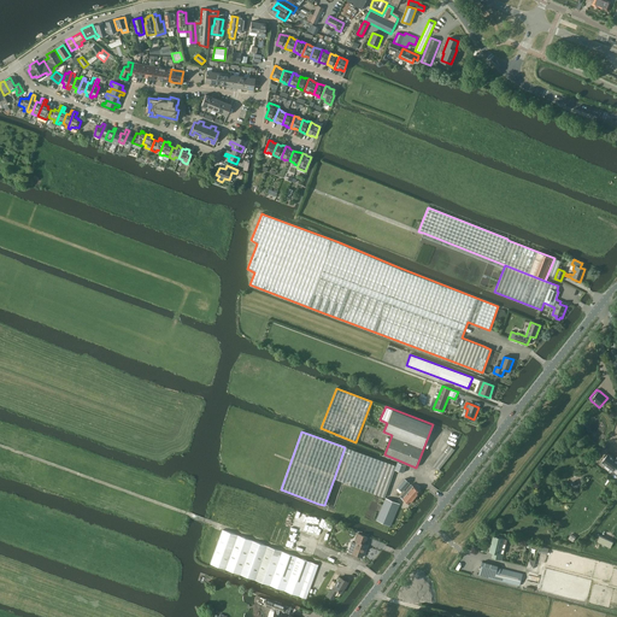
[(454,450),(448,445),(433,465),(439,470),(454,450)]
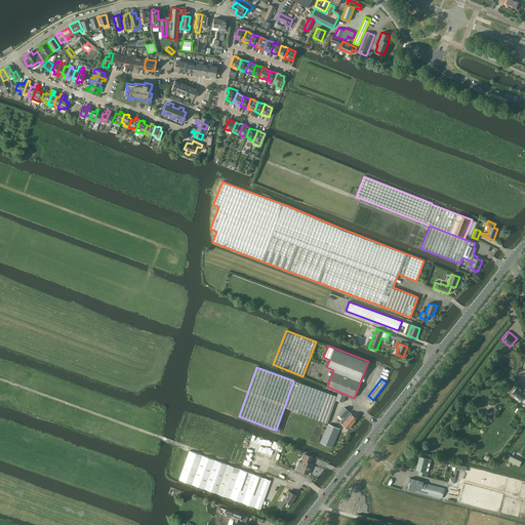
[(293,380),(284,407),(297,412),(327,423),(337,396),(328,393),(327,393),(300,384),(293,380)]
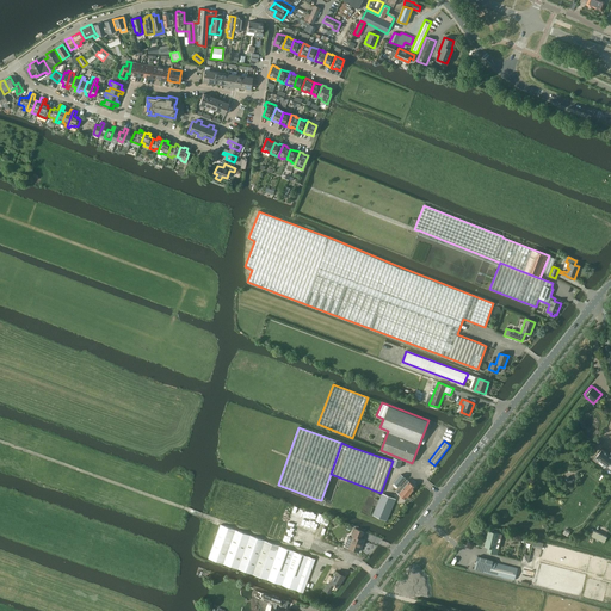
[(609,455),(602,449),(596,457),(600,461),(598,462),(603,466),(604,463),(608,467),(610,462),(610,451),(610,452),(609,455)]
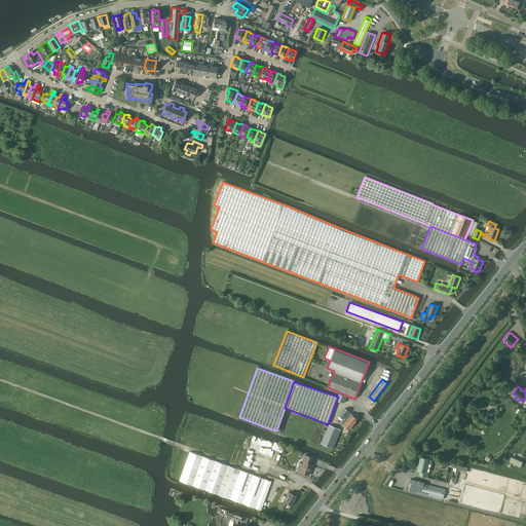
[(344,403),(346,397),(339,393),(337,400),(344,403)]
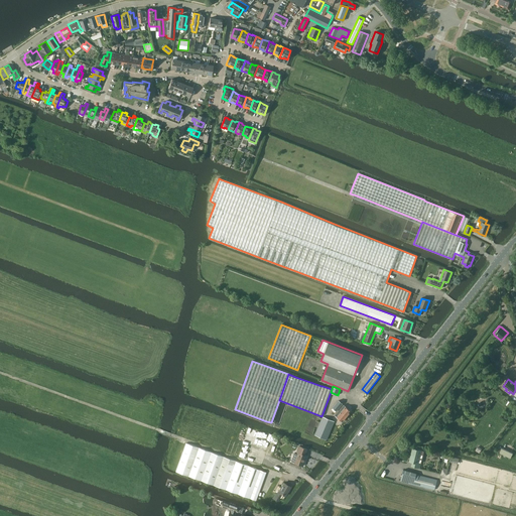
[(337,411),(342,404),(339,401),(333,408),(337,411)]
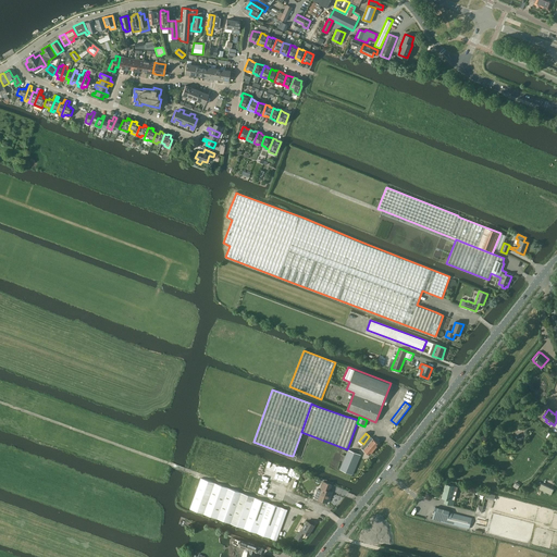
[(366,443),(374,449),(379,444),(371,437),(366,443)]
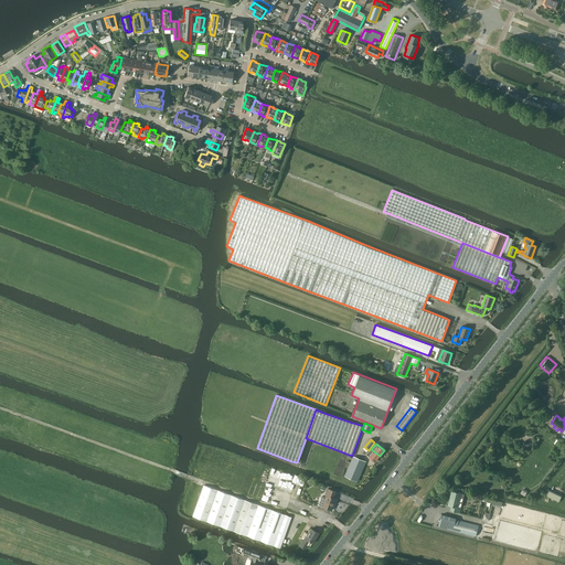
[(380,456),(371,449),(366,455),(375,461),(380,456)]
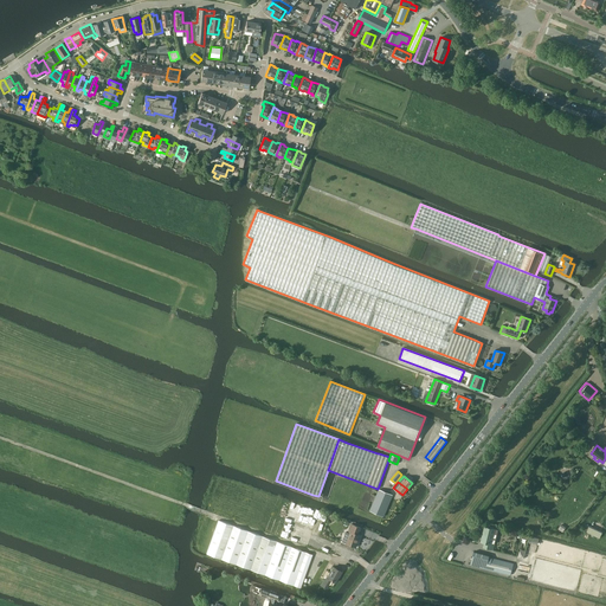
[(382,516),(392,495),(379,489),(369,511),(382,516)]
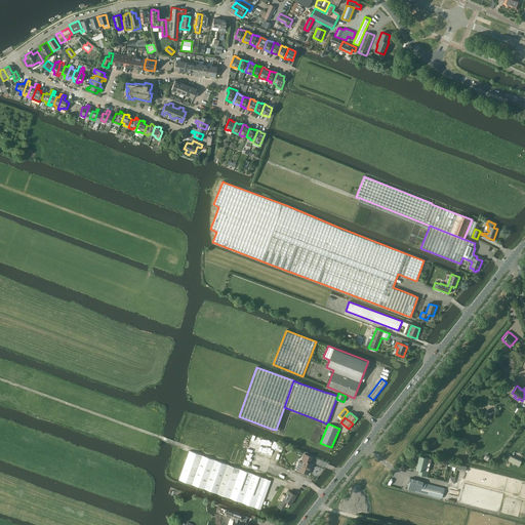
[(275,444),(271,443),(251,436),(246,450),(270,458),(275,444)]
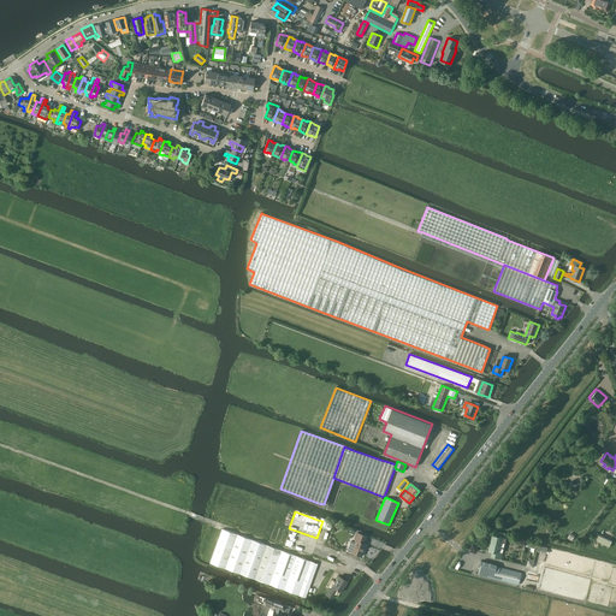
[(221,529),(209,563),(224,569),(306,598),(318,563),(237,535),(221,529)]
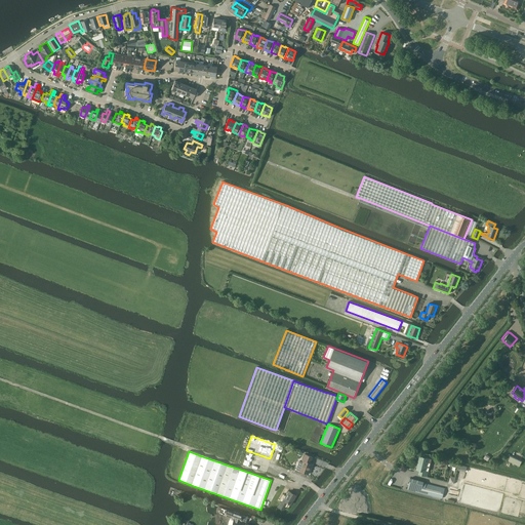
[(299,460),(296,470),(300,471),(308,474),(312,463),(310,462),(312,457),(305,454),(301,461),(299,460)]
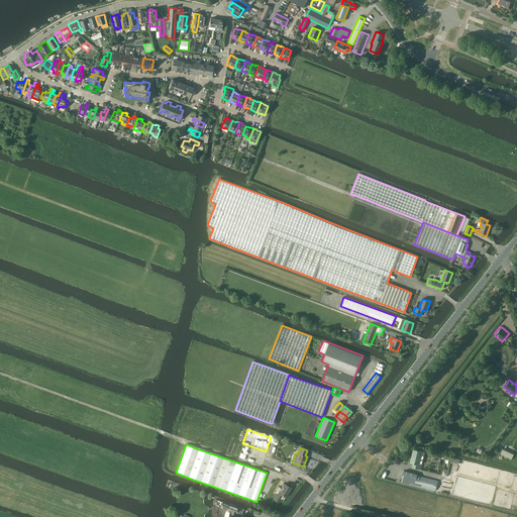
[(497,452),(512,459),(514,454),(499,447),(497,452)]
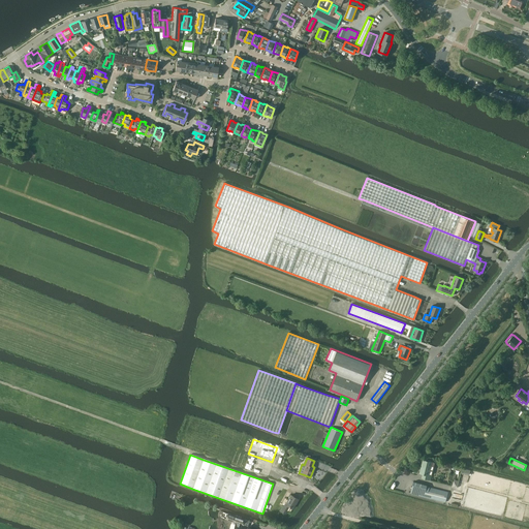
[(430,479),(431,475),(428,474),(431,462),(423,460),(419,472),(423,473),(422,477),(430,479)]
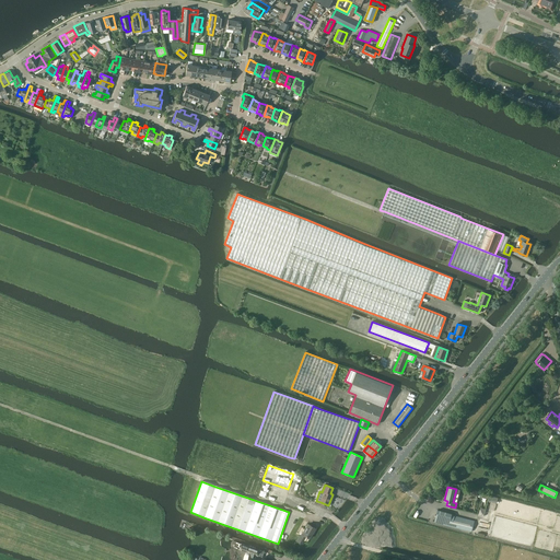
[(434,522),(448,525),(459,528),(471,532),(474,521),(452,515),(452,513),(438,510),(434,522)]
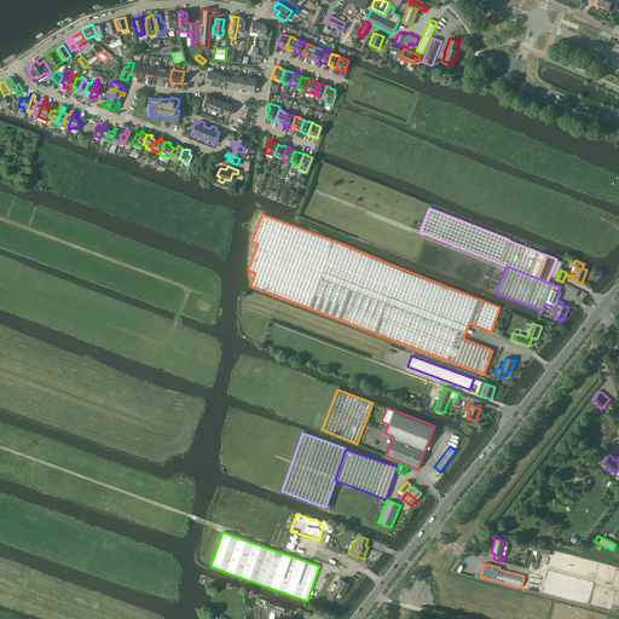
[(340,579),(333,593),(330,591),(328,597),(334,600),(339,593),(342,595),(348,584),(340,579)]
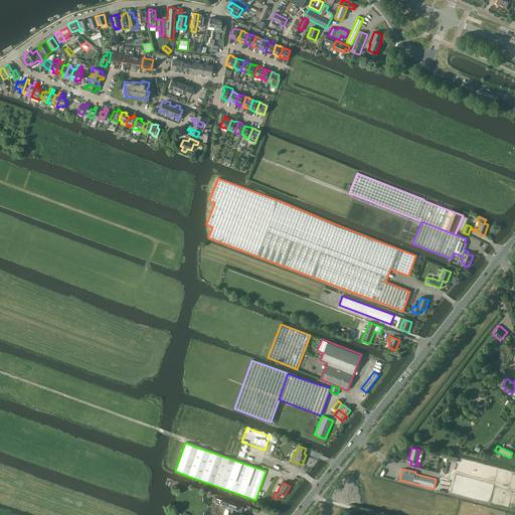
[(222,500),(220,506),(225,507),(225,509),(223,514),(237,514),(239,512),(235,511),(236,505),(222,500)]
